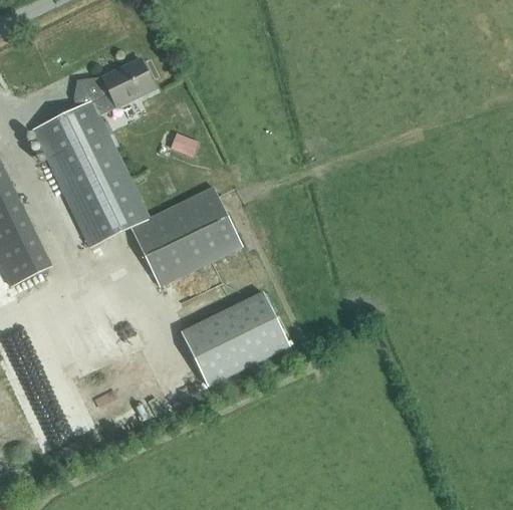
[(149,217),(98,114),(115,105),(116,106),(154,87),(140,57),(101,75),(109,92),(92,100),(91,99),(32,129),(89,246),(130,226),(149,217)]
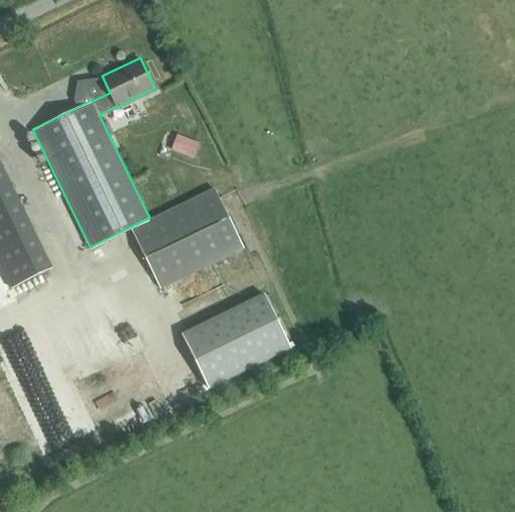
[(192,154),(200,139),(176,128),(169,144),(192,154)]
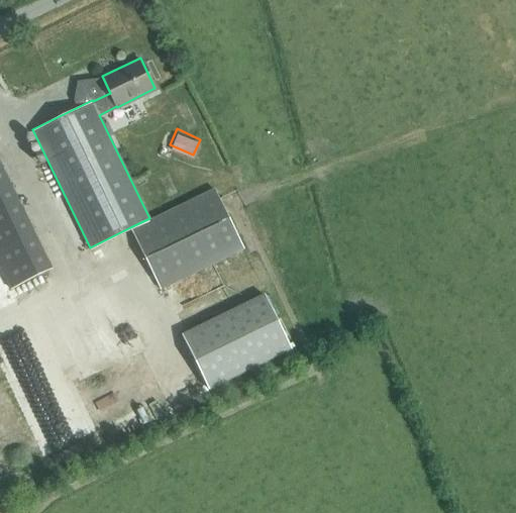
[(0,245),(28,231),(0,174),(0,245)]
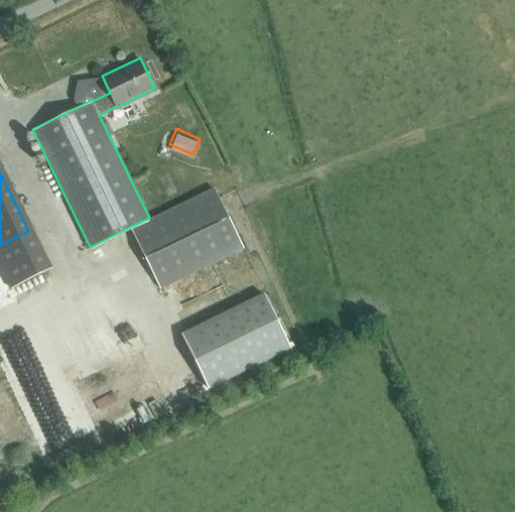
[(243,246),(214,186),(149,218),(130,227),(159,286),(243,246)]
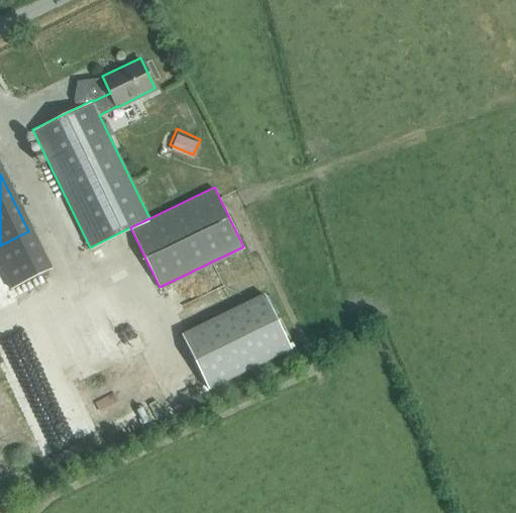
[(182,333),(208,388),(290,347),(264,293),(182,333)]
